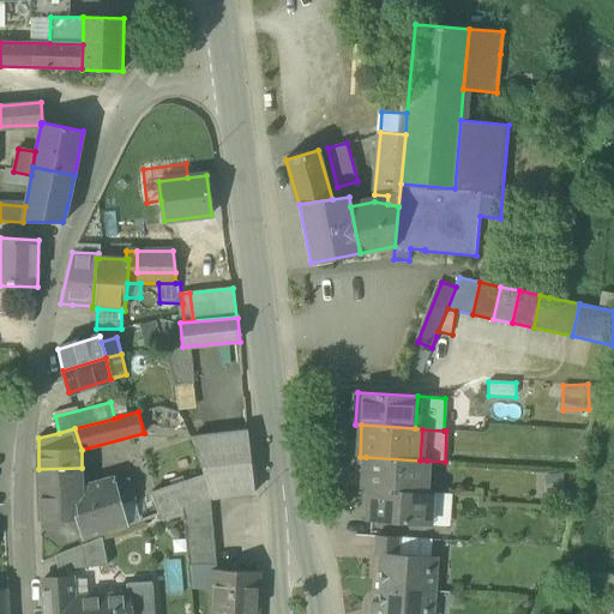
[(154,494),(161,516),(182,509),(212,501),(212,500),(256,494),(247,432),(193,438),(208,480),(205,480),(154,494)]
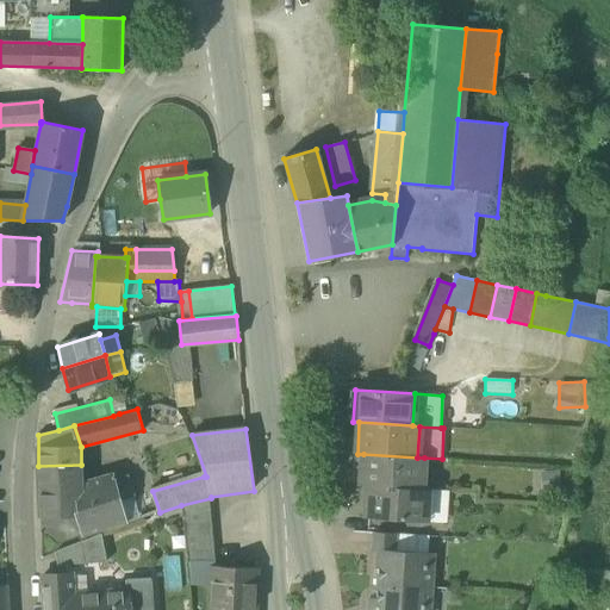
[(362,486),(368,486),(422,490),(424,458),(417,458),(363,454),(362,486)]
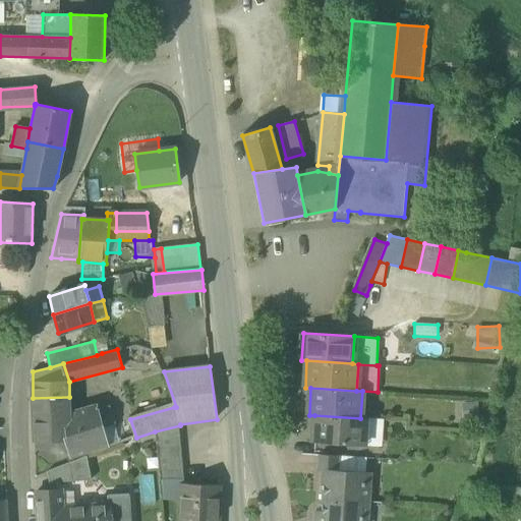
[(70,413),(69,397),(33,398),(35,439),(66,438),(70,438),(70,413)]
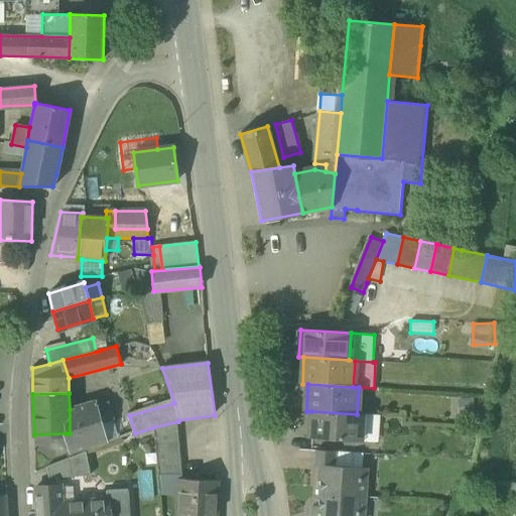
[(101,425),(101,422),(97,408),(96,402),(70,409),(70,433),(66,433),(72,453),(106,442),(101,425)]
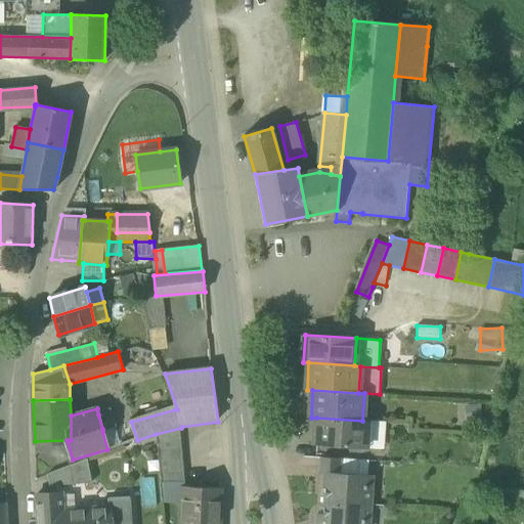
[(106,412),(98,415),(102,429),(110,428),(106,412)]
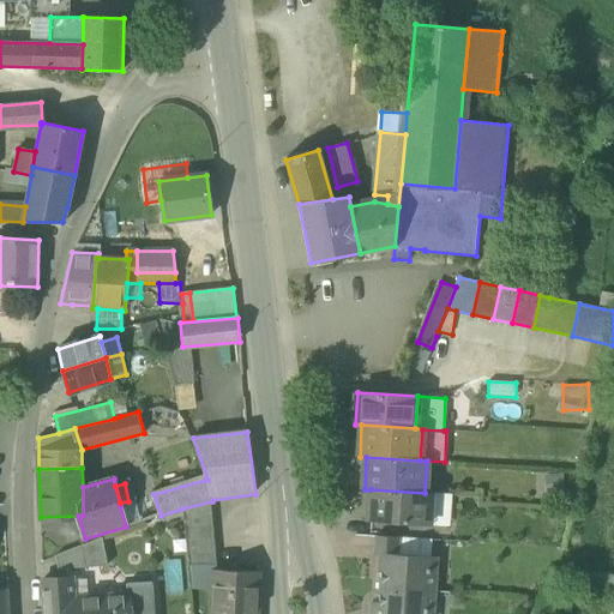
[(431,493),(425,493),(371,489),(368,521),(429,525),(431,493)]
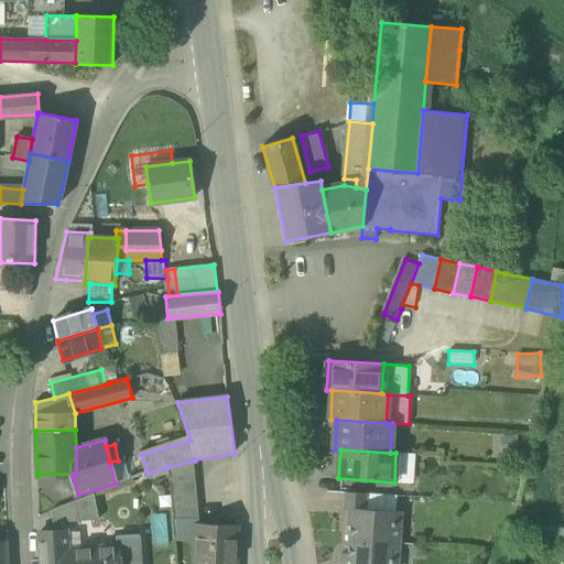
[(415,455),(396,453),(394,483),(413,484),(415,455)]
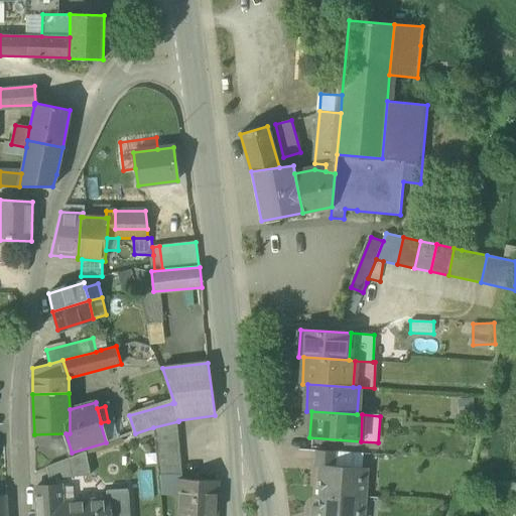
[(153,427),(155,450),(180,448),(178,421),(153,427)]
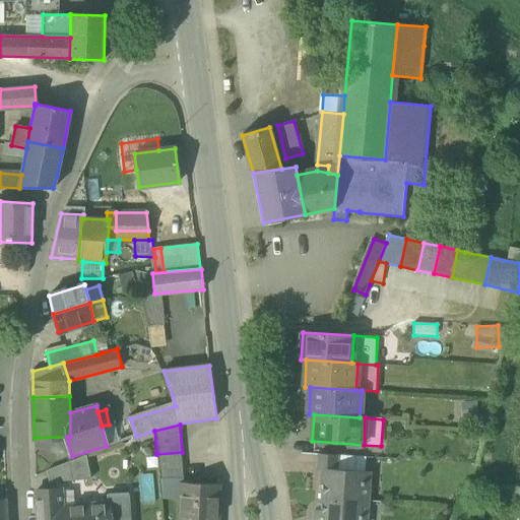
[(185,477),(182,452),(156,454),(159,480),(185,477)]
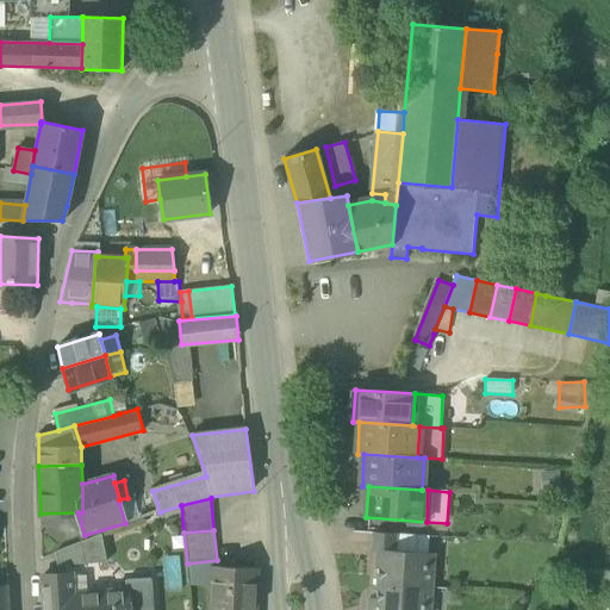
[(378,551),(394,552),(396,535),(379,534),(378,551)]
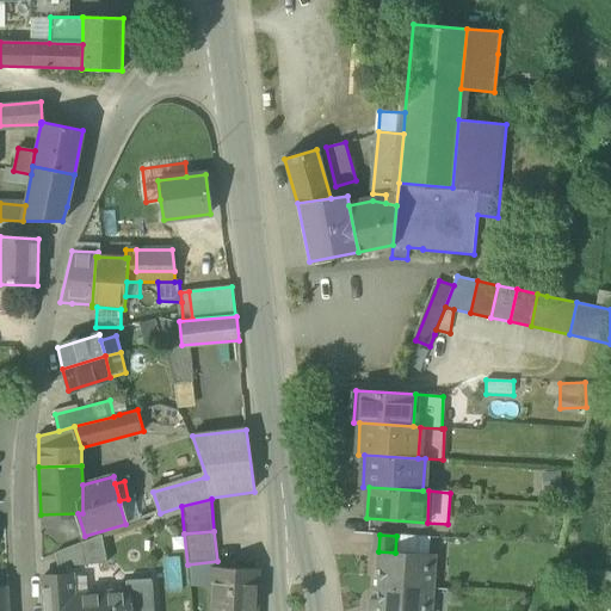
[(102,536),(86,541),(88,565),(106,563),(102,536)]
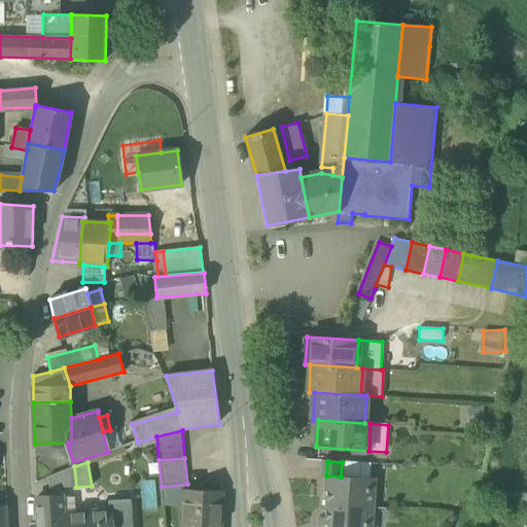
[(371,463),(342,462),(341,477),(370,478),(371,463)]
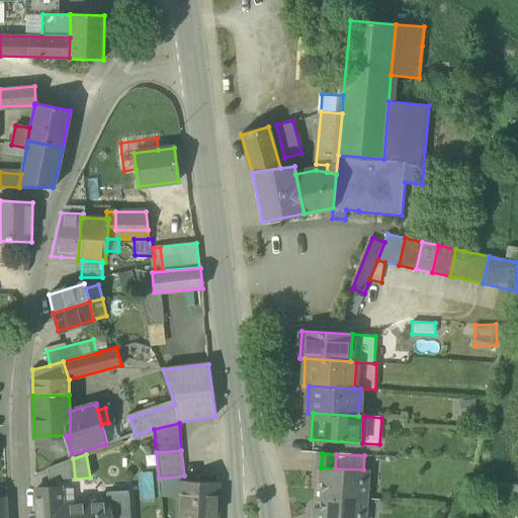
[(51,467),(52,483),(75,481),(75,479),(73,458),(51,467)]
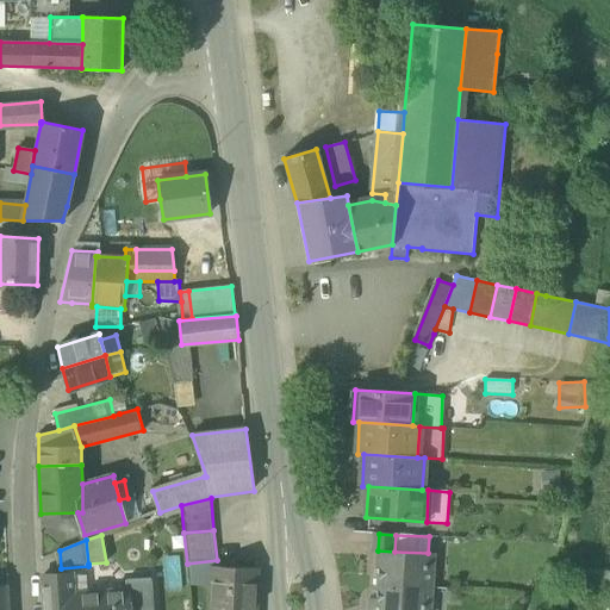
[(379,570),(378,584),(431,589),(434,568),(429,568),(429,554),(428,553),(394,552),(378,551),(377,570),(379,570)]
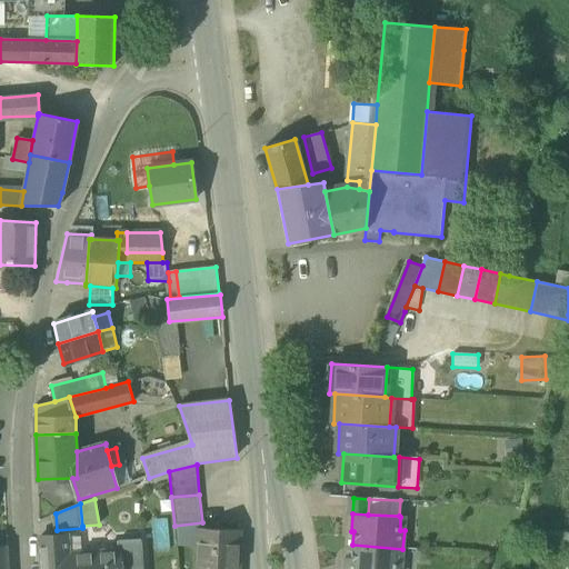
[(198,568),(237,568),(239,530),(200,529),(198,568)]
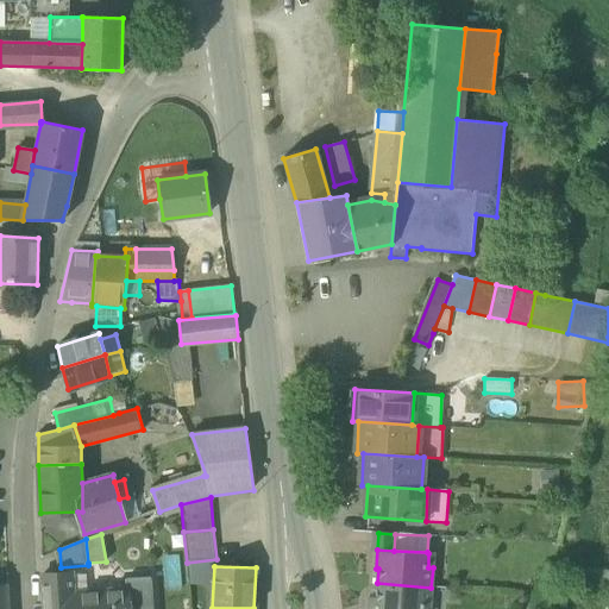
[(43,608),(74,608),(74,592),(73,573),(42,575),(43,608)]
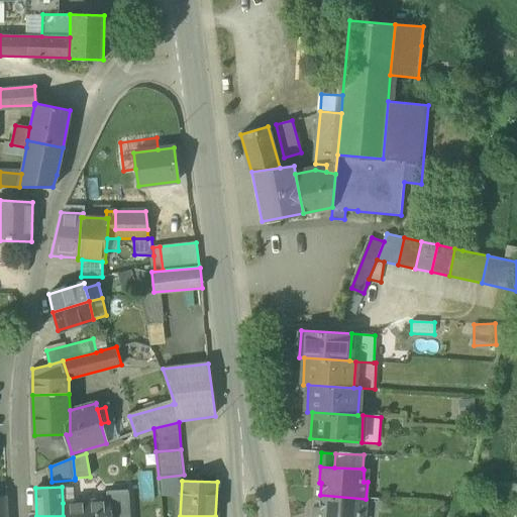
[(106,500),(63,503),(63,516),(130,516),(129,489),(105,490),(106,500)]
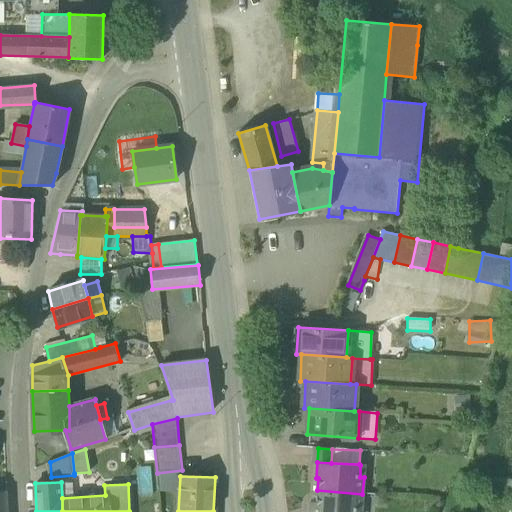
[(361,510),(362,494),(317,490),(316,503),(310,502),(309,511),(357,511),(357,510),(361,510)]
